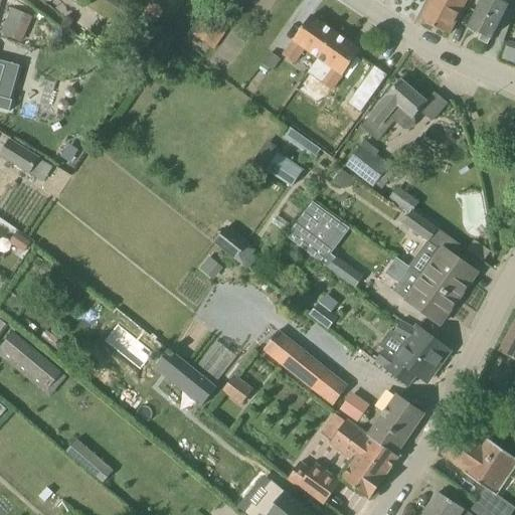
[(218,0),(193,35),(213,49),(248,0),(218,0)]
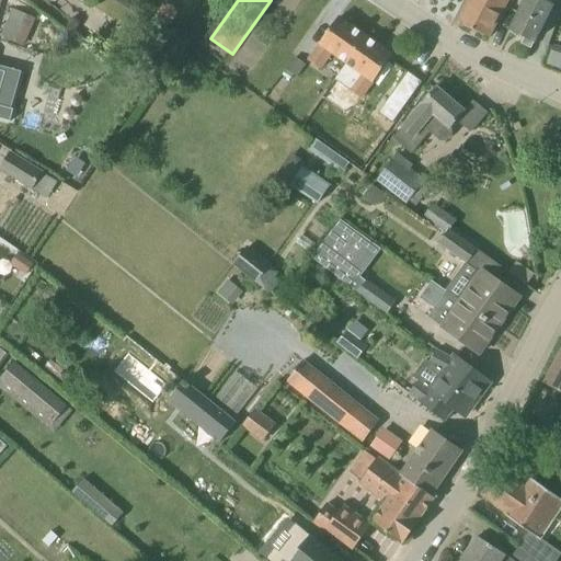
[(490,38),(507,0),(470,0),(459,23),(490,38)]
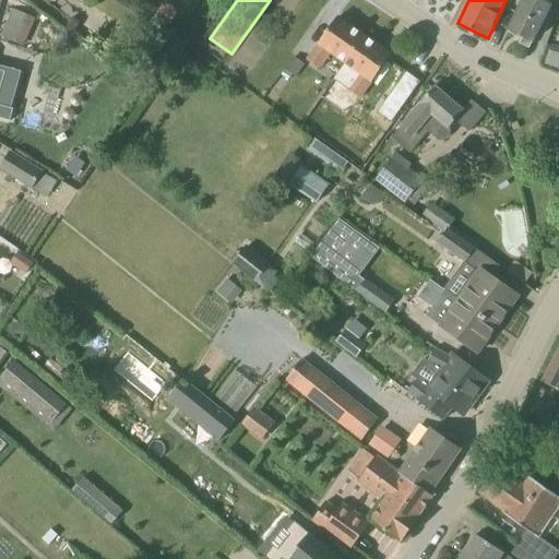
[(525,0),(510,30),(524,37),(520,44),(530,49),(552,4),(549,2),(549,0),(525,0)]
